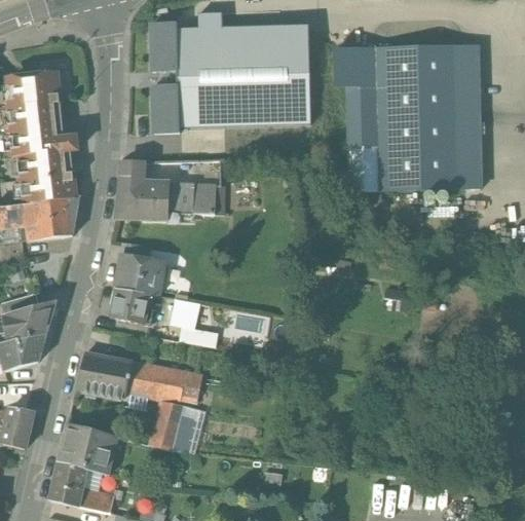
[(310,122),(307,24),(221,26),(221,11),(196,11),(196,26),(176,27),(178,125),(310,122)]
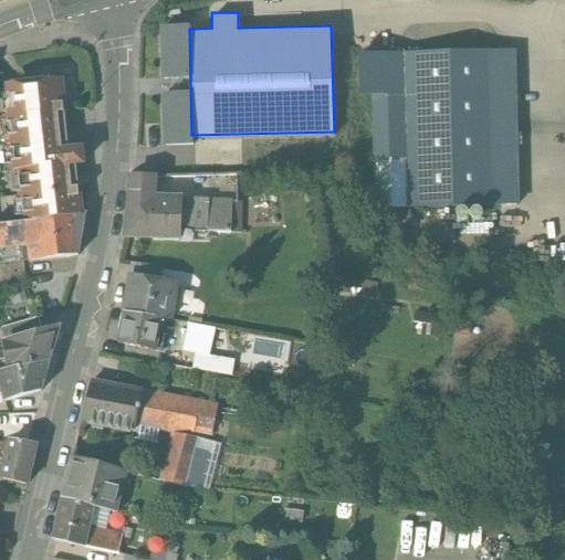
[(494,46),(358,50),(359,92),(372,91),(373,156),(406,155),(407,203),(499,201),(494,46)]
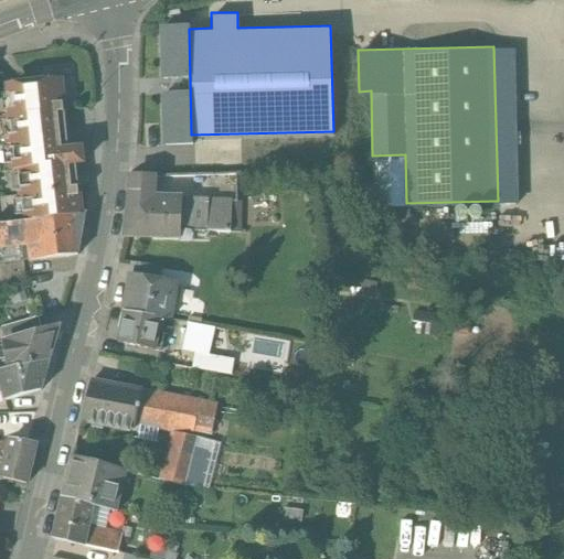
[(70,60),(34,64),(36,81),(43,79),(48,74),(52,78),(59,77),(62,106),(75,105),(70,60)]
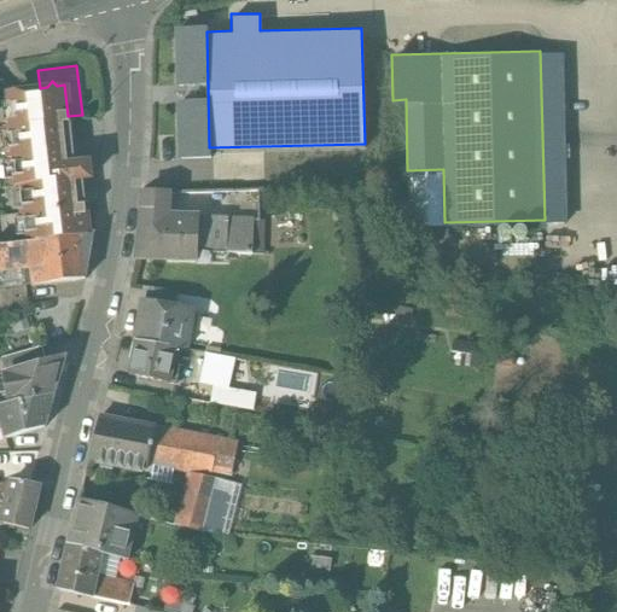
[(40,88),(24,89),(19,86),(16,91),(9,92),(11,121),(6,121),(15,181),(19,181),(27,238),(88,231),(83,198),(79,198),(75,173),(89,170),(88,155),(67,158),(62,117),(68,116),(64,85),(57,86),(52,81),(47,87),(40,88)]
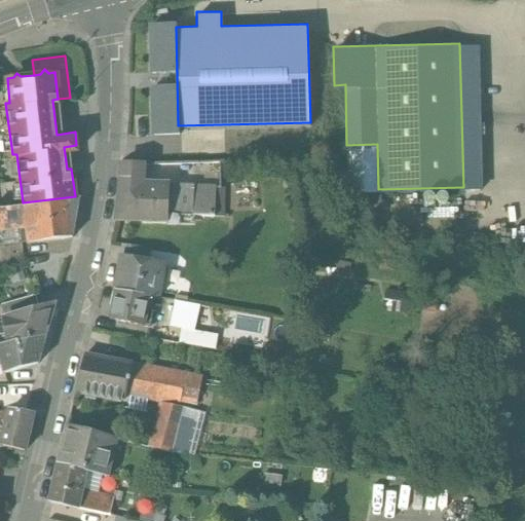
[(142,160),(121,161),(120,178),(115,216),(165,218),(165,212),(166,212),(169,182),(140,181),(142,160)]
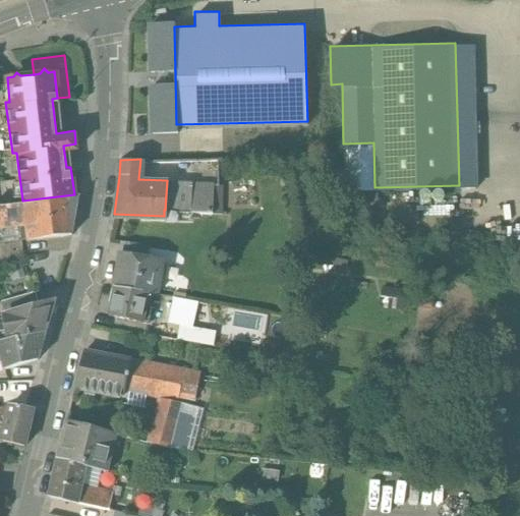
[(212,180),(167,180),(165,210),(212,212),(212,180)]
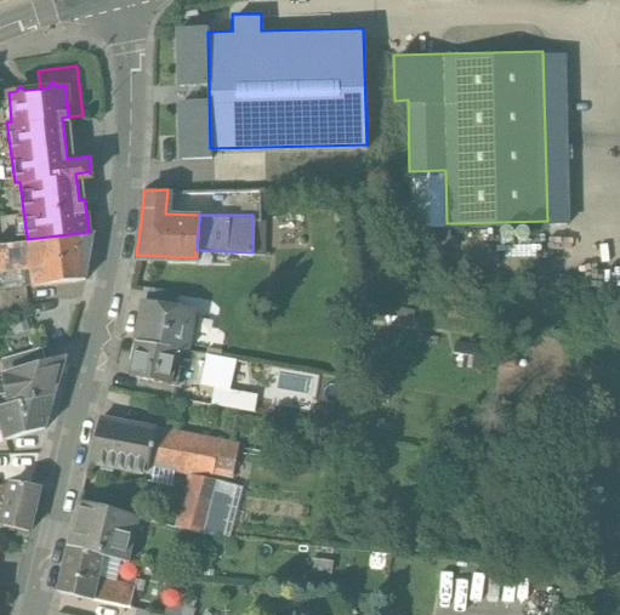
[(528,234),(529,232),(528,229),(527,227),(524,226),(522,225),(519,226),(517,227),(516,229),(515,232),(516,234),(517,237),(519,238),(522,239),(524,238),(527,237),(528,234)]
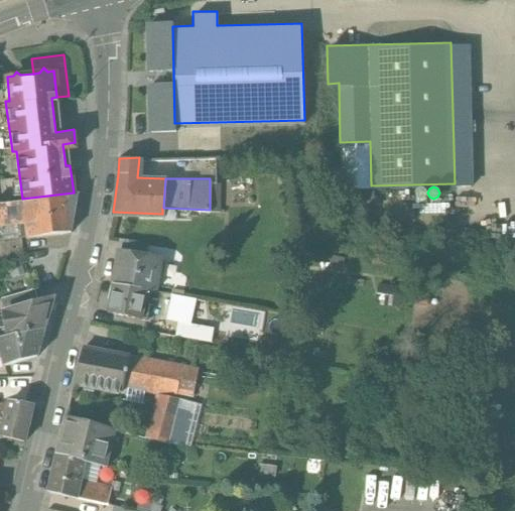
[(426,195),(426,193),(426,190),(424,188),(423,187),(420,187),(418,187),(416,188),(415,190),(415,193),(415,196),(416,197),(418,199),(420,199),(423,199),(424,197),(426,195)]
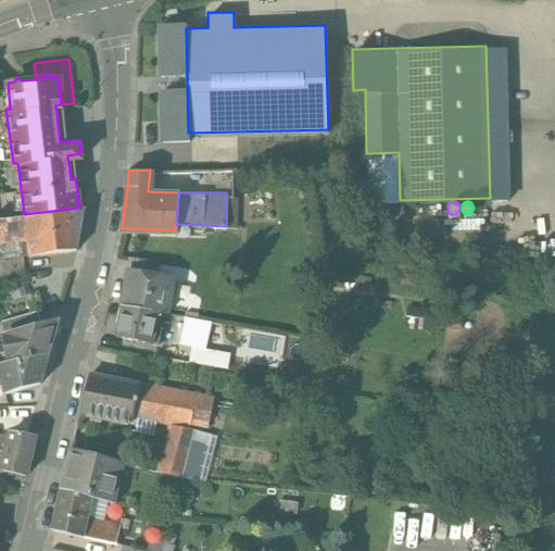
[(24,214),(0,217),(0,239),(27,237),(28,252),(75,248),(82,208),(79,208),(24,214)]
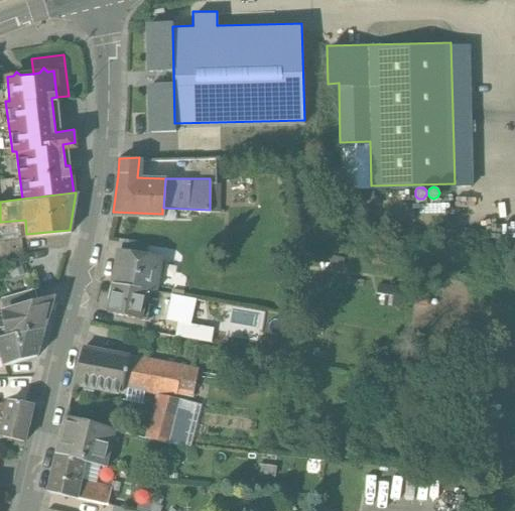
[(143,241),(120,237),(118,249),(141,253),(143,241)]
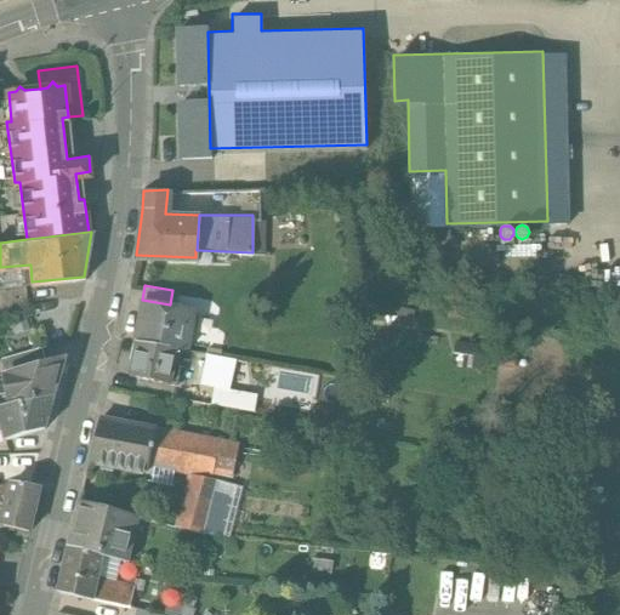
[(170,305),(142,300),(136,339),(185,347),(186,347),(192,308),(170,305)]
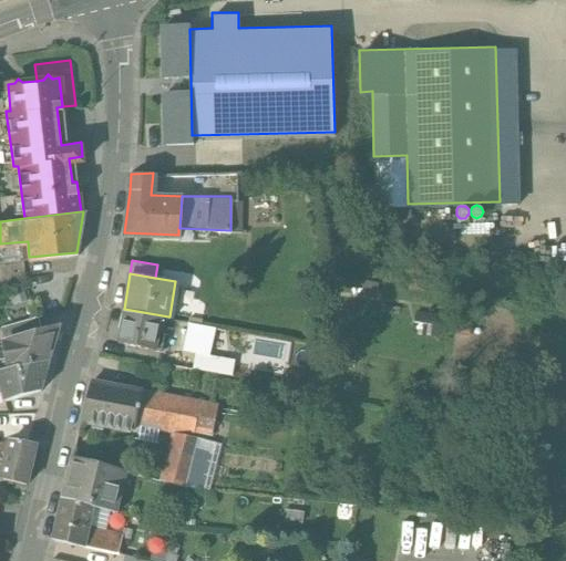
[(168,317),(124,309),(123,312),(121,312),(117,326),(120,326),(117,341),(167,350),(171,332),(165,331),(168,317)]
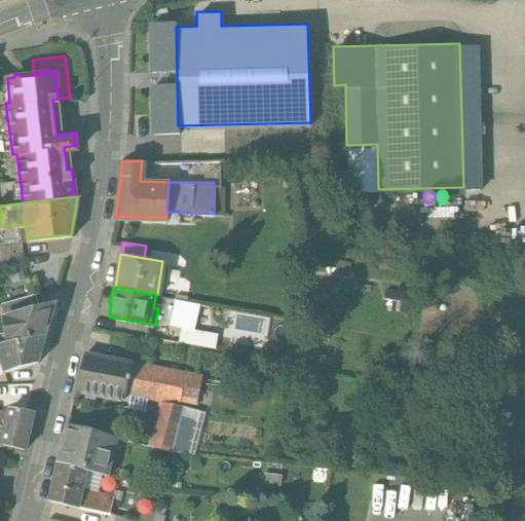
[(187,320),(192,299),(177,295),(172,315),(187,320)]
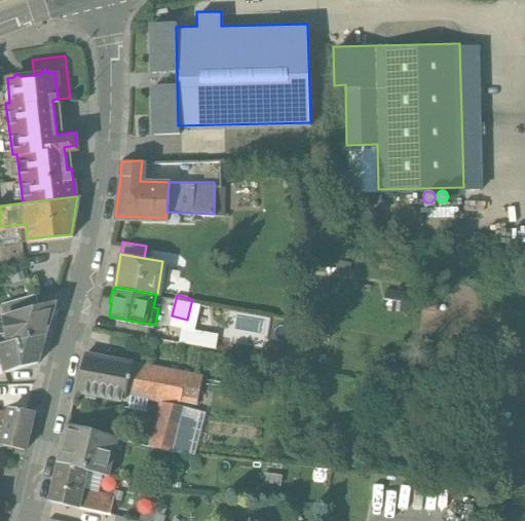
[(53,302),(4,317),(9,339),(44,331),(53,302)]
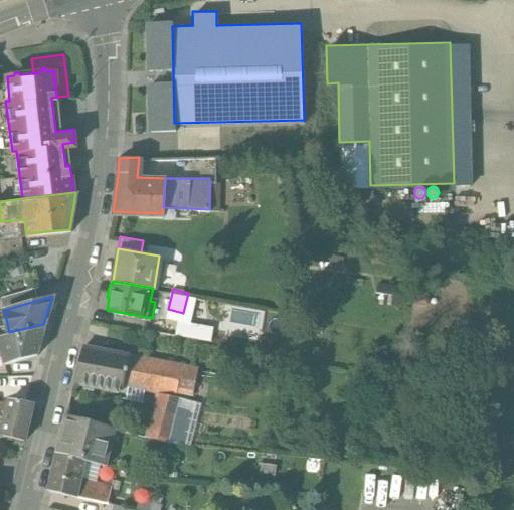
[(0,334),(9,332),(5,317),(0,318),(0,334)]
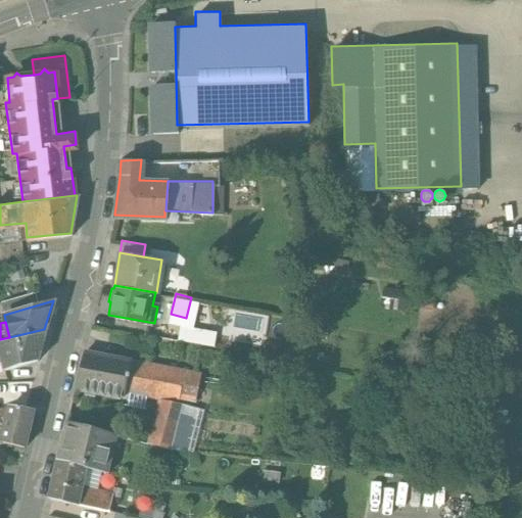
[(182,325),(181,334),(200,337),(201,327),(182,325)]
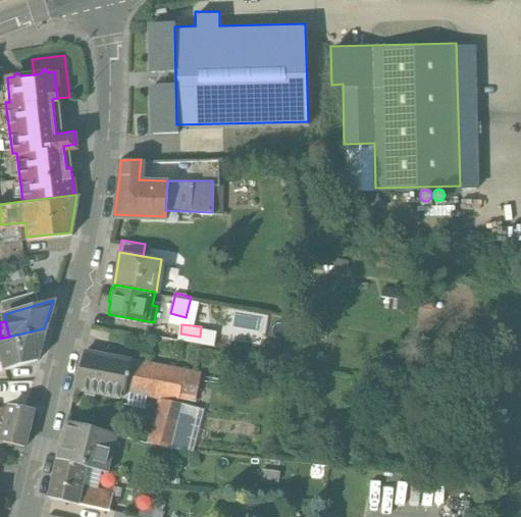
[(9,337),(0,339),(0,351),(4,366),(37,357),(44,328),(9,337)]
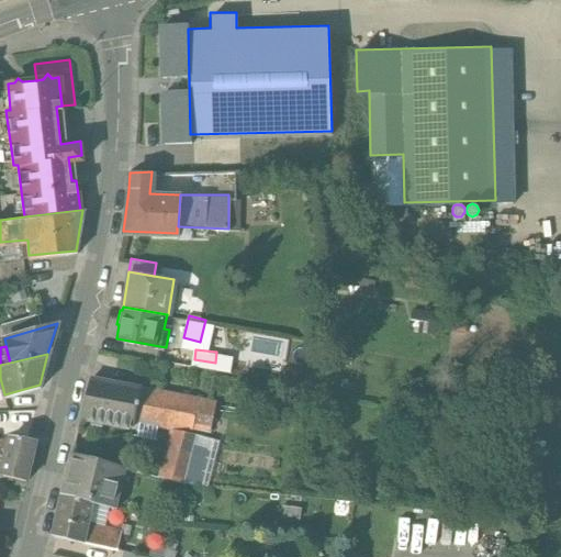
[(138,385),(90,375),(79,415),(131,425),(132,421),(138,385)]
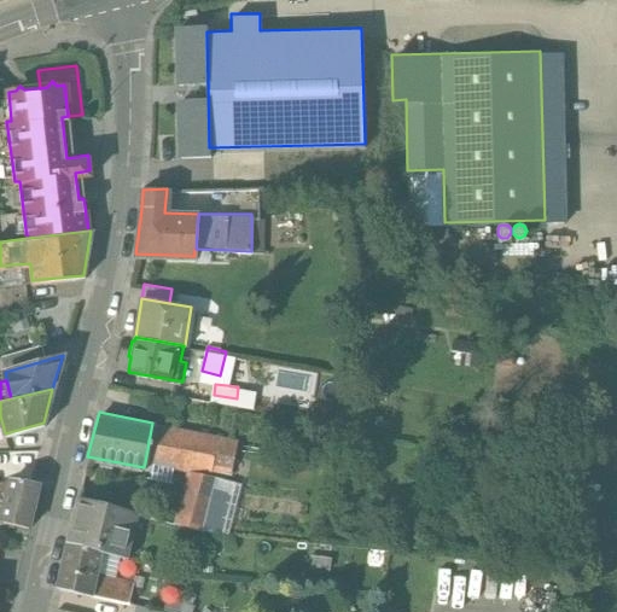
[(219,435),(152,423),(145,462),(187,471),(175,522),(202,529),(221,530),(236,479),(211,474),(219,435)]
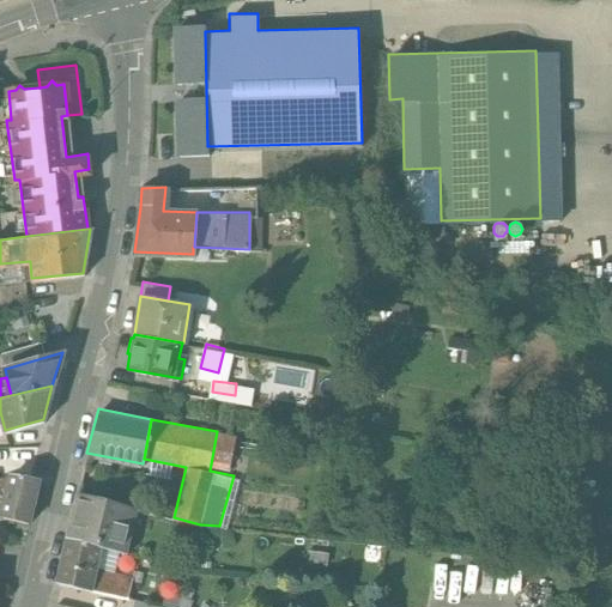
[(11,473),(0,477),(0,493),(7,491),(11,473)]
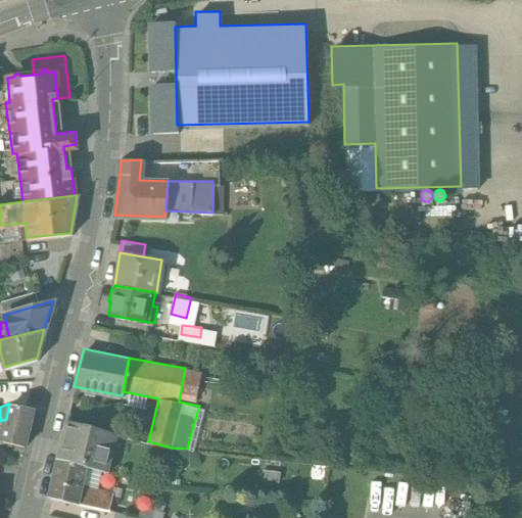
[(32,406),(9,404),(6,419),(1,438),(22,443),(32,406)]
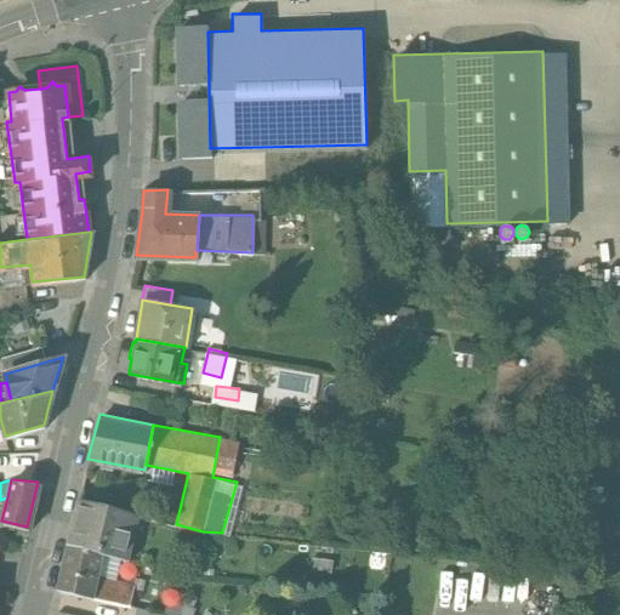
[(140,513),(78,497),(67,544),(100,551),(100,552),(128,557),(140,513)]
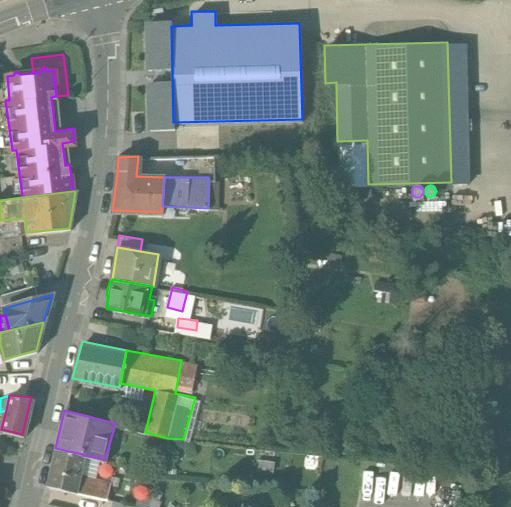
[(82,454),(55,448),(47,484),(74,490),(78,474),(82,455),(82,454)]
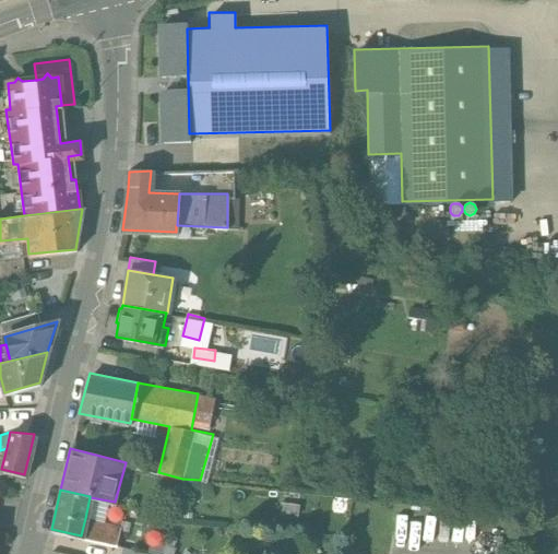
[(119,526),(85,518),(81,535),(116,543),(119,526)]
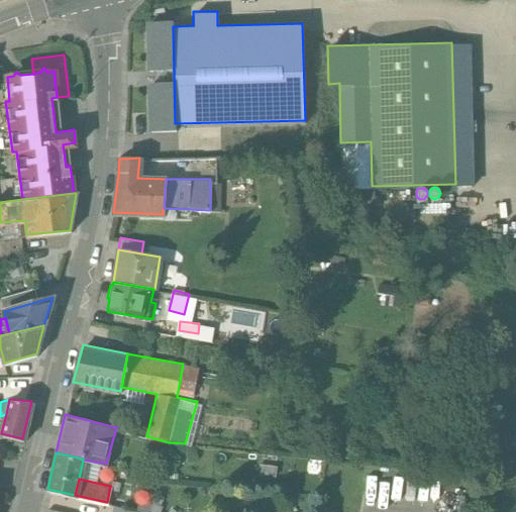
[(139,507),(161,509),(162,499),(140,498),(139,507)]
